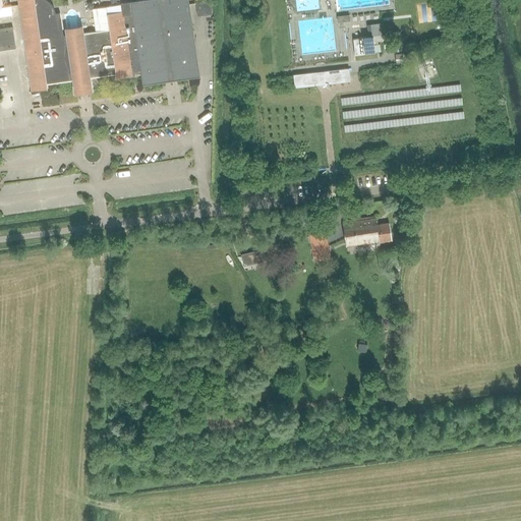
[(2,0),(0,0),(0,16),(12,14),(10,3),(3,4),(2,0)]
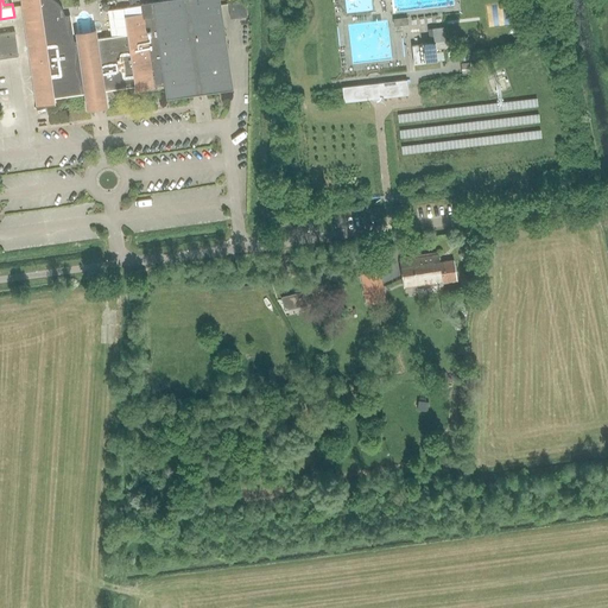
[(112,37),(97,39),(96,30),(76,33),(77,42),(73,42),(69,16),(63,16),(63,13),(62,11),(61,8),(58,6),(57,4),(55,1),(52,0),(20,0),(37,107),(55,105),(54,99),(84,94),(87,111),(107,108),(105,92),(135,87),(137,93),(154,90),(153,87),(165,86),(168,100),(232,90),(217,0),(163,0),(153,1),(156,16),(144,18),(144,14),(140,14),(139,6),(108,11),(112,37)]
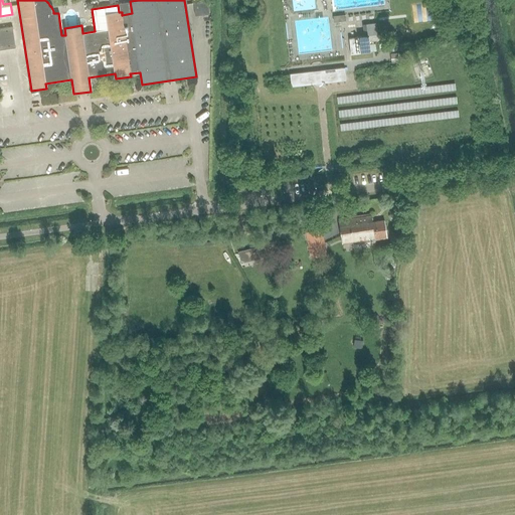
[(207,14),(205,1),(192,3),(193,16),(207,14)]
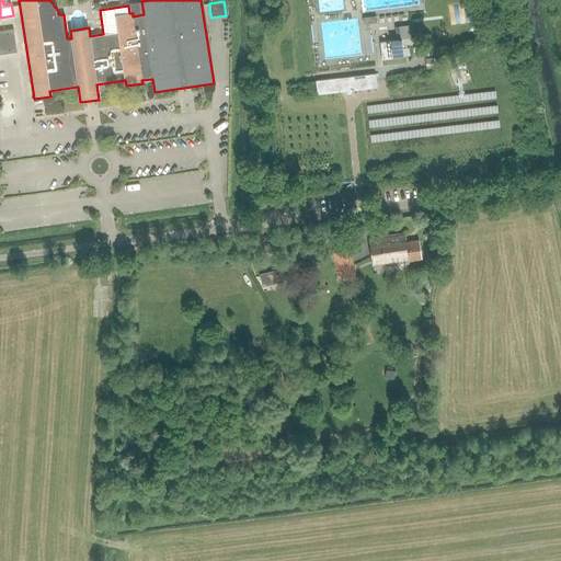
[(397,39),(412,38),(411,24),(395,26),(397,39)]
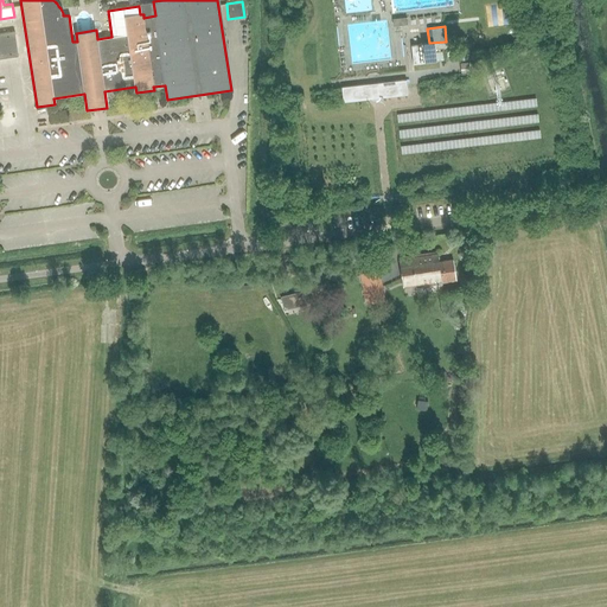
[(0,58),(18,57),(14,32),(0,33),(0,58)]
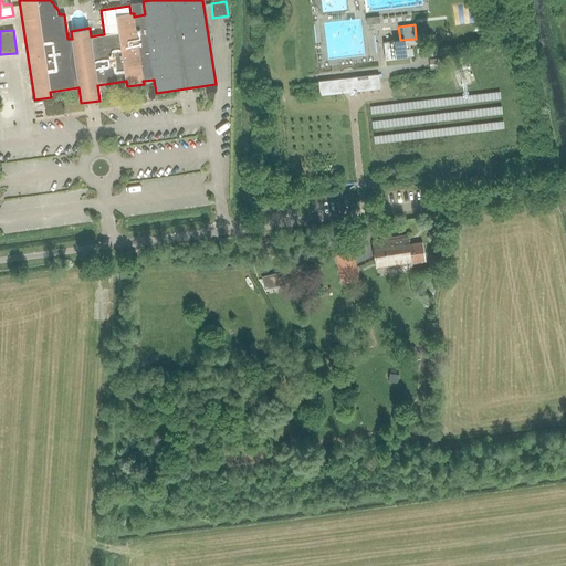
[(407,49),(407,45),(417,44),(416,39),(399,41),(390,41),(384,42),(386,61),(413,58),(413,48),(407,49)]
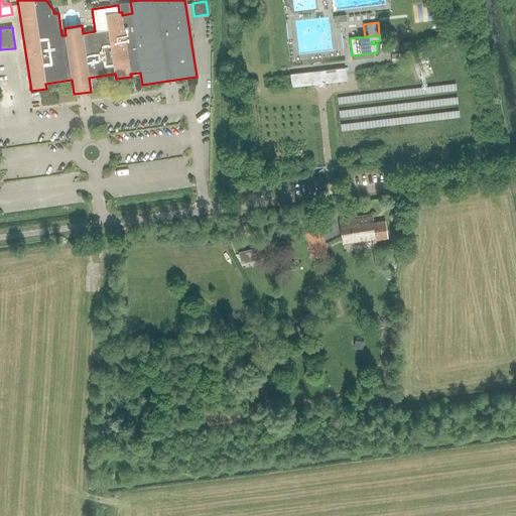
[(347,81),(346,68),(326,71),(327,83),(347,81)]
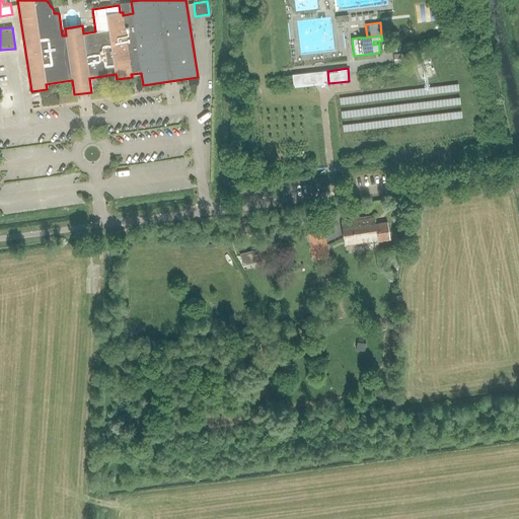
[(312,73),(292,75),(294,88),(314,85),(312,73)]
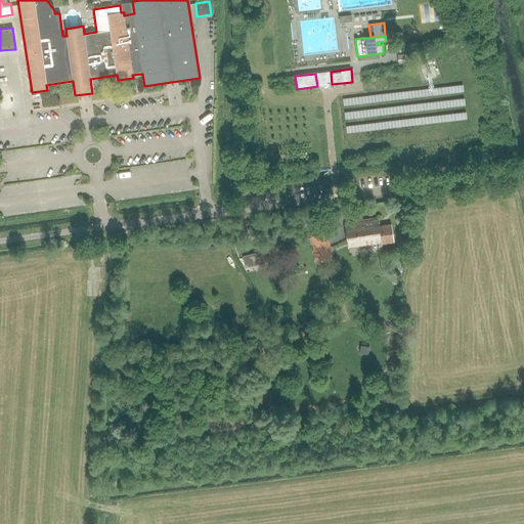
[(319,75),(320,86),(328,85),(326,75),(319,75)]
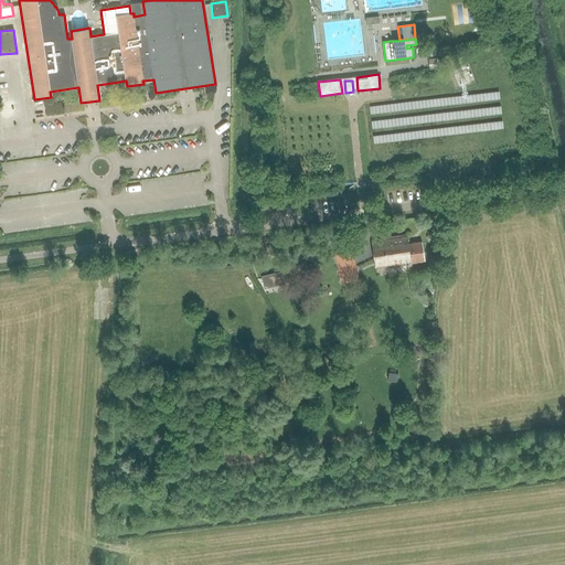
[(411,263),(411,264),(425,262),(422,242),(408,244),(406,235),(371,241),(375,268),(411,263)]
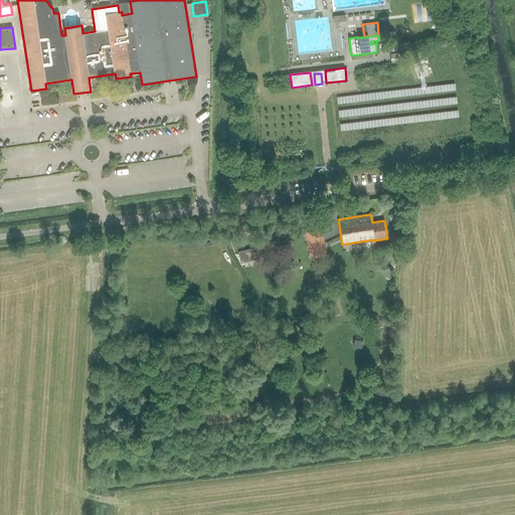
[(326,254),(321,230),(310,232),(305,233),(306,238),(309,250),(310,259),(315,258),(326,254)]
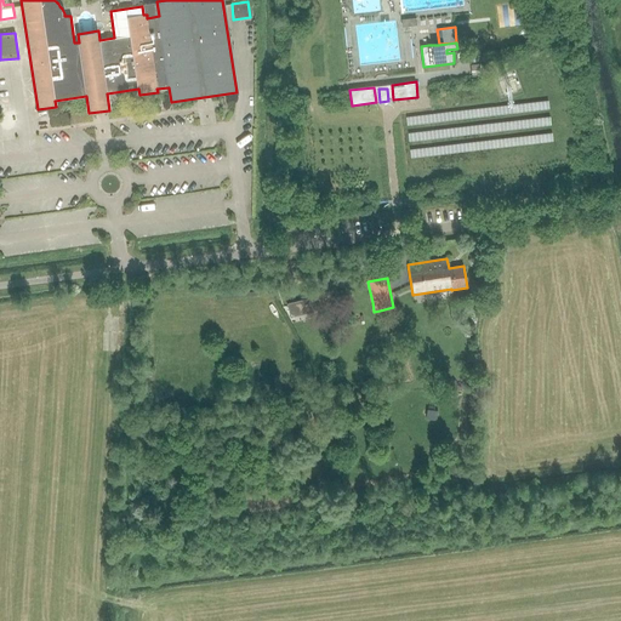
[(289,318),(313,313),(311,298),(285,303),(289,318)]
